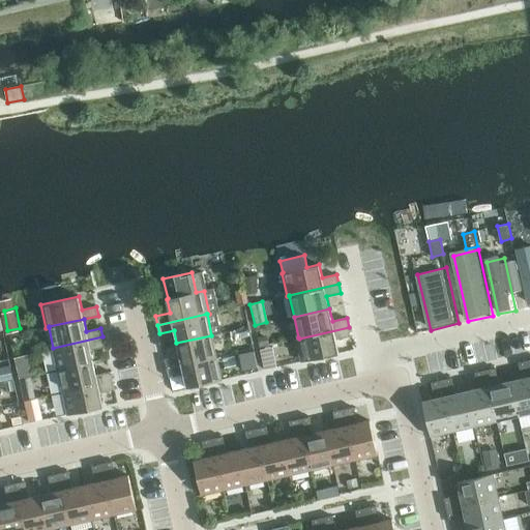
[(299,339),(298,337),(296,339),(301,361),(339,353),(336,340),(351,336),(349,327),(299,339)]
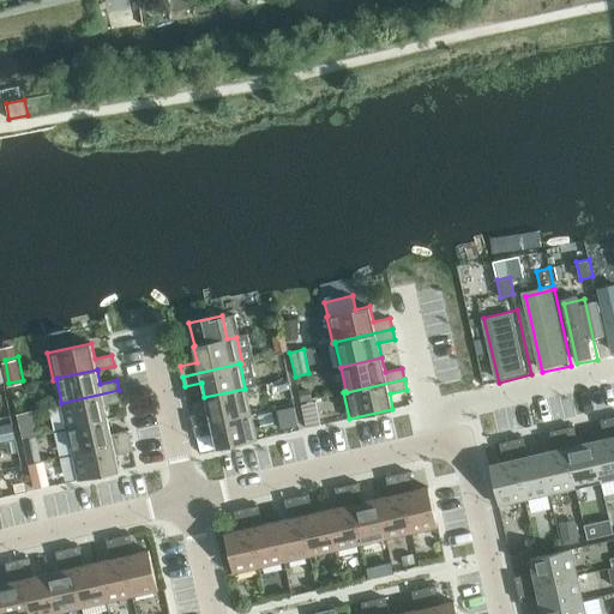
[(191,416),(193,427),(251,414),(245,389),(204,397),(208,413),(191,416)]
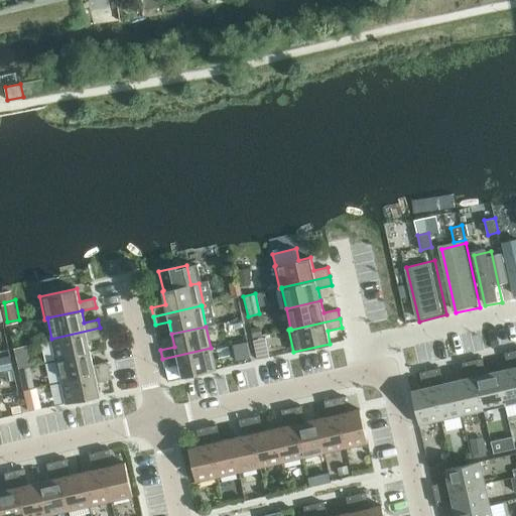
[(51,339),(56,360),(91,353),(88,341),(102,337),(100,328),(51,339)]
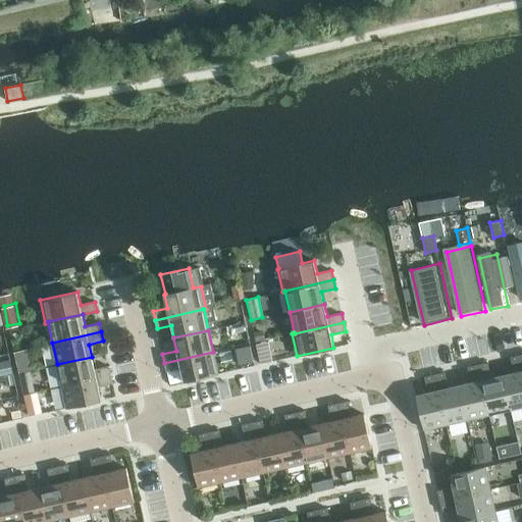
[(213,352),(164,363),(166,372),(180,368),(184,381),(218,374),(213,352)]
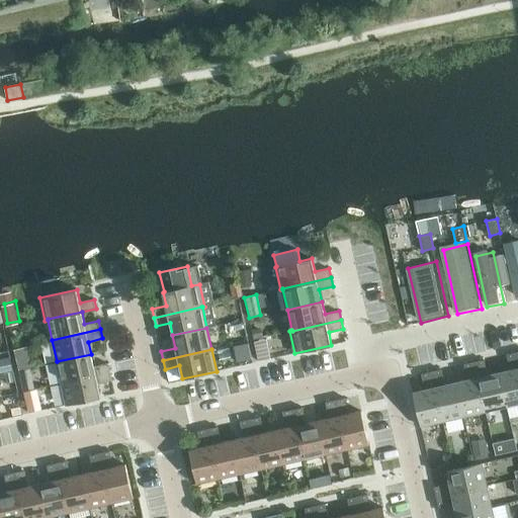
[(510,370),(499,372),(507,407),(517,404),(517,357),(517,352),(507,354),(510,370)]
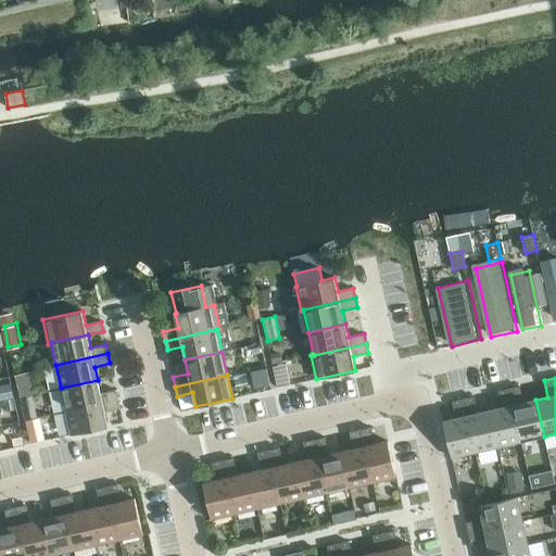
[(61,388),(66,411),(118,400),(116,390),(101,393),(98,380),(61,388)]
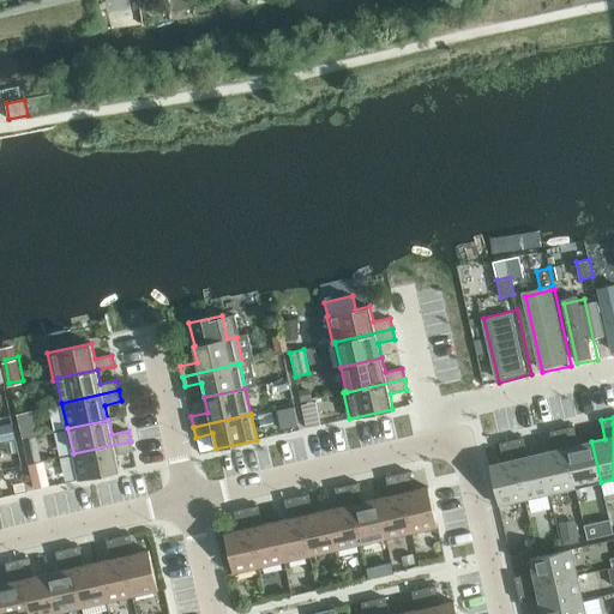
[(575,426),(563,429),(576,488),(601,482),(591,441),(578,445),(575,426)]
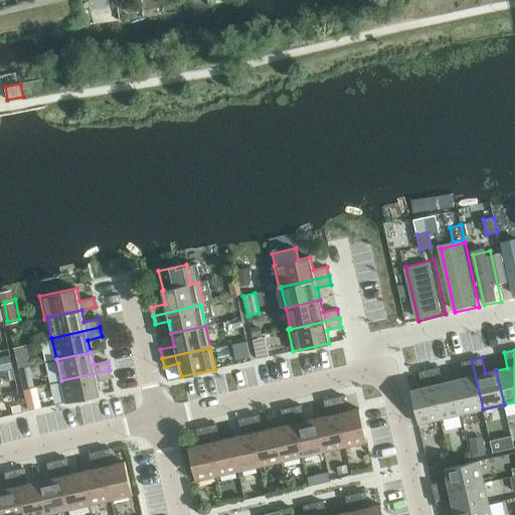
[(465,377),(454,380),(462,413),(483,409),(472,360),(462,362),(465,377)]
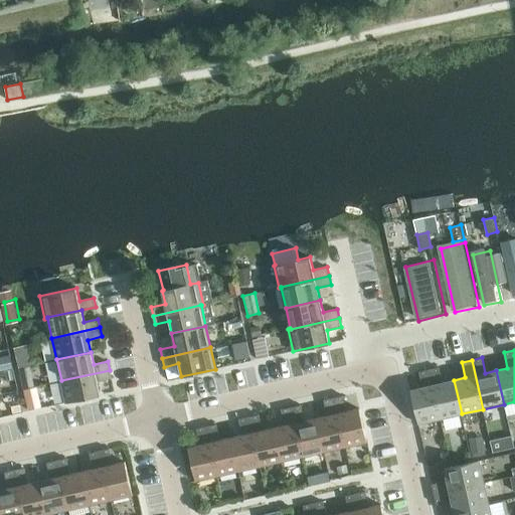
[(439,367),(428,369),(441,418),(462,413),(454,380),(443,383),(439,367)]
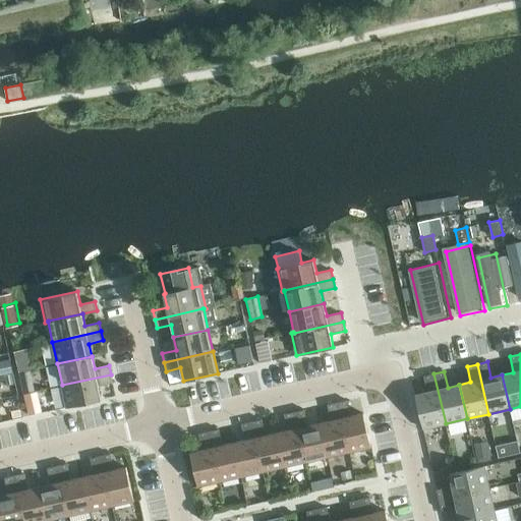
[(446,423),(433,373),(424,375),(427,392),(415,395),(423,428),(446,423)]
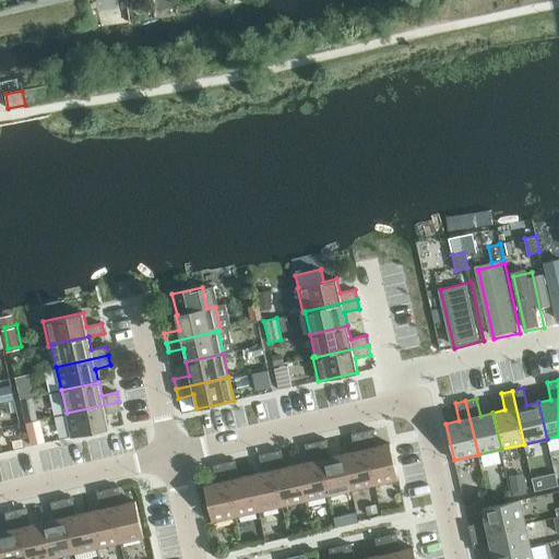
[(119,402),(67,413),(72,437),(109,428),(106,415),(121,411),(119,402)]
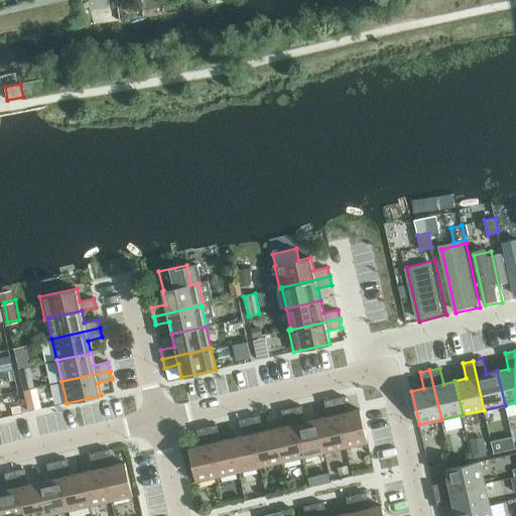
[(344,396),(334,398),(345,447),(368,442),(360,409),(348,412),(344,396)]
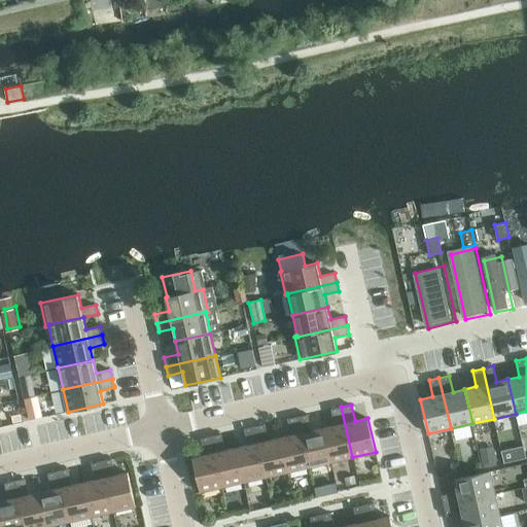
[(335,425),(323,428),(330,462),(352,457),(341,407),(330,410),(335,425)]
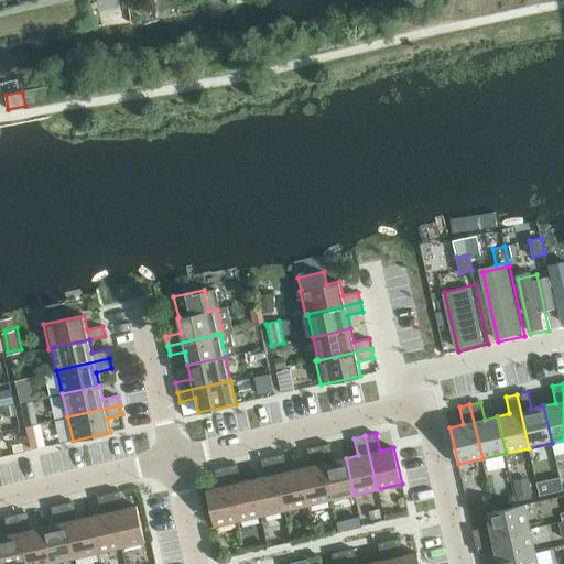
[(329,444),(318,446),(331,500),(354,495),(346,458),(334,461),(329,444)]
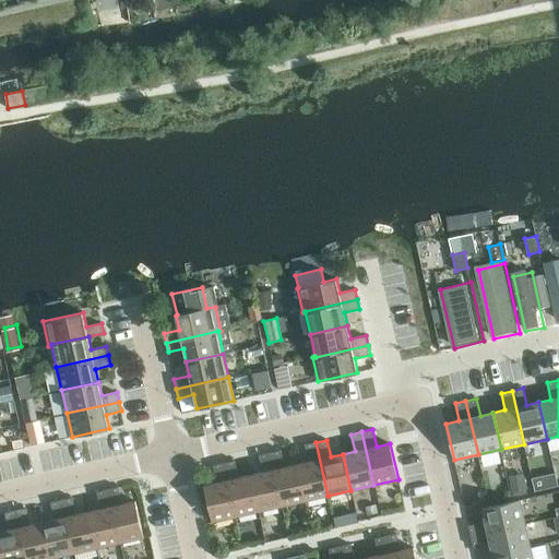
[(309,462),(297,464),(305,501),(328,496),(316,442),(305,444),(309,462)]
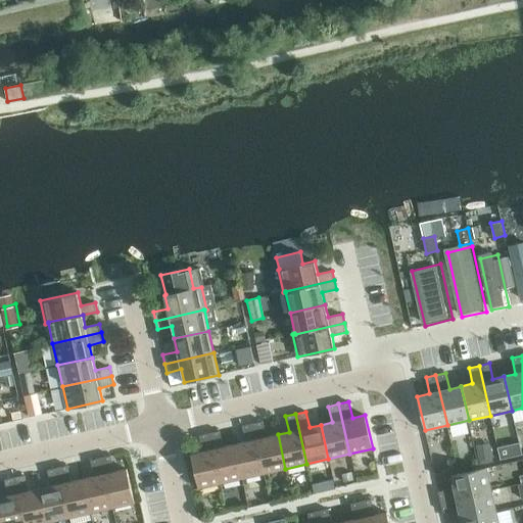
[(263,421),(252,424),(264,473),(285,469),(278,434),(267,437),(263,421)]
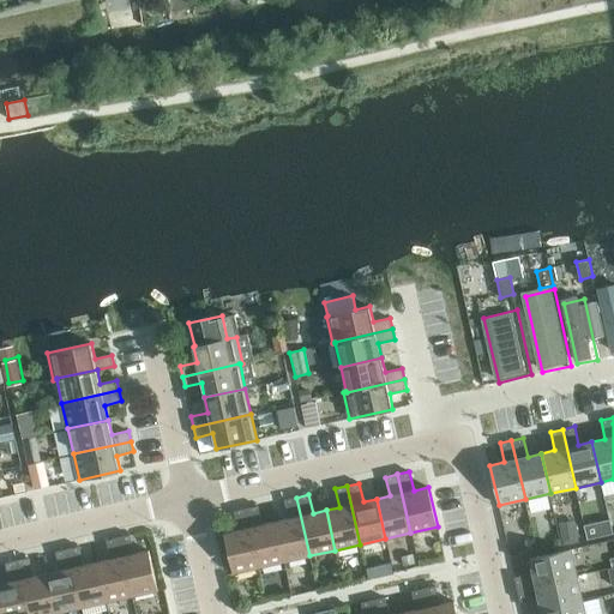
[(289,518),(275,522),(284,561),(309,555),(296,498),(284,500),(289,518)]
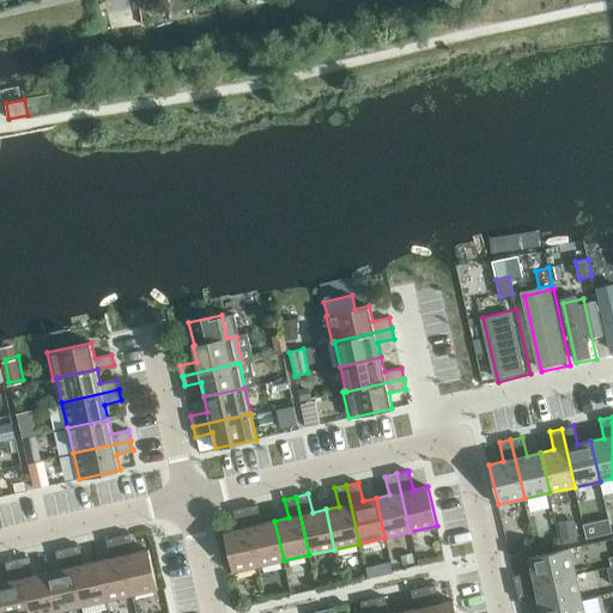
[(258,505),(246,508),(259,566),(284,560),(274,521),(261,525),(258,505)]
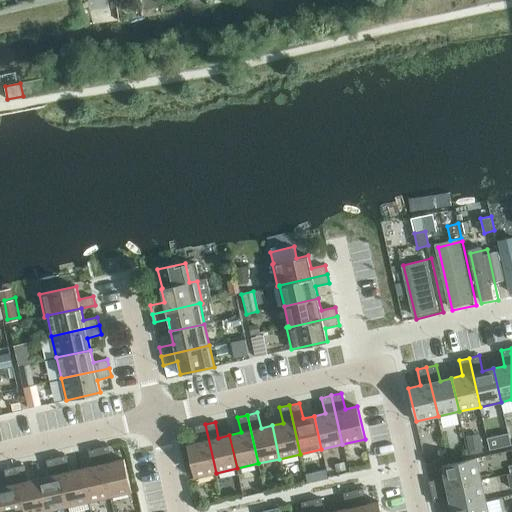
[(216,473),(205,424),(195,426),(199,442),(187,444),(194,478),(216,473)]
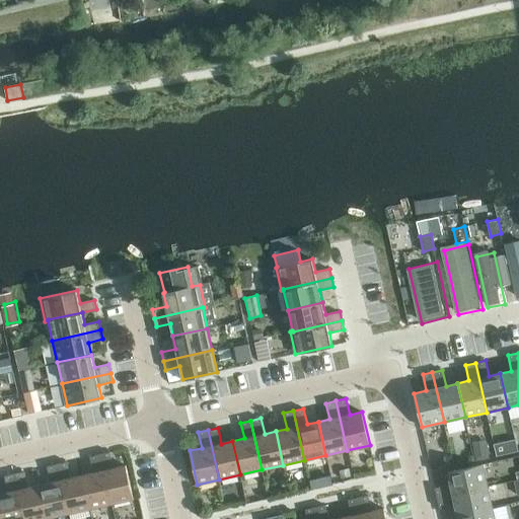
[(495,441),(498,454),(518,449),(518,439),(518,436),(495,441)]
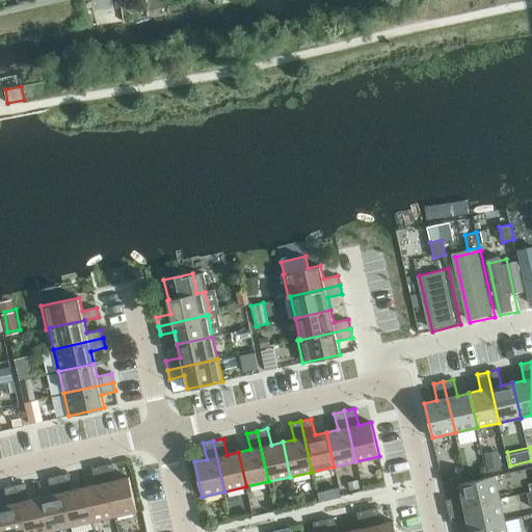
[(485,453),(488,469),(502,466),(498,450),(485,453)]
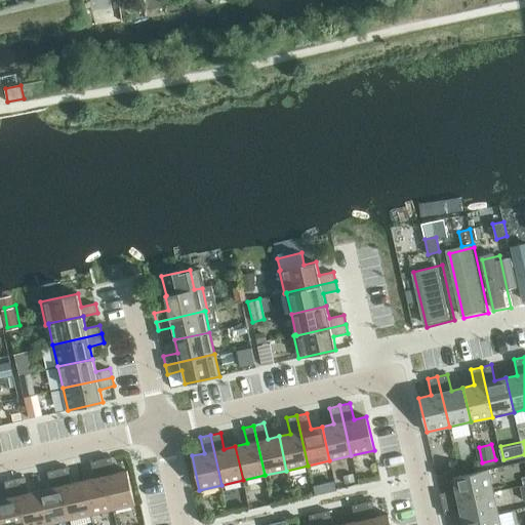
[(111,457),(102,459),(113,510),(135,505),(127,471),(115,473),(111,457)]
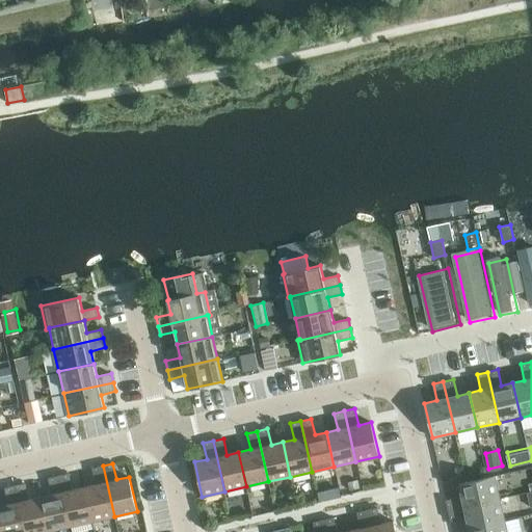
[(96,484),(84,486),(92,522),(114,516),(103,466),(92,468),(96,484)]
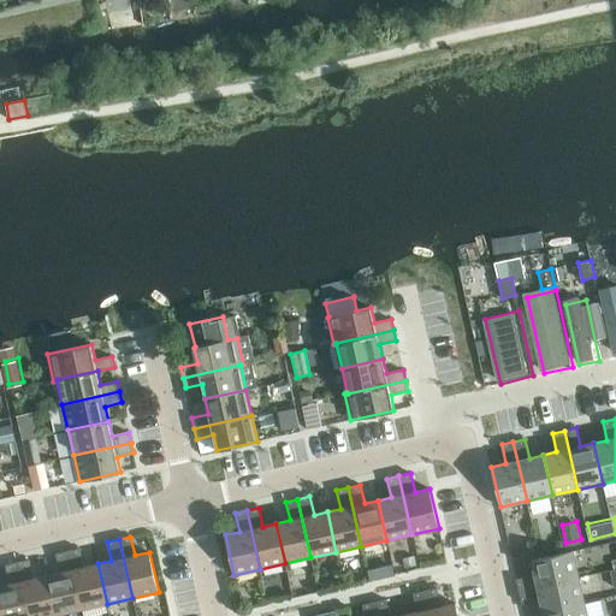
[(80,548),(67,551),(82,609),(107,604),(98,563),(84,567),(80,548)]
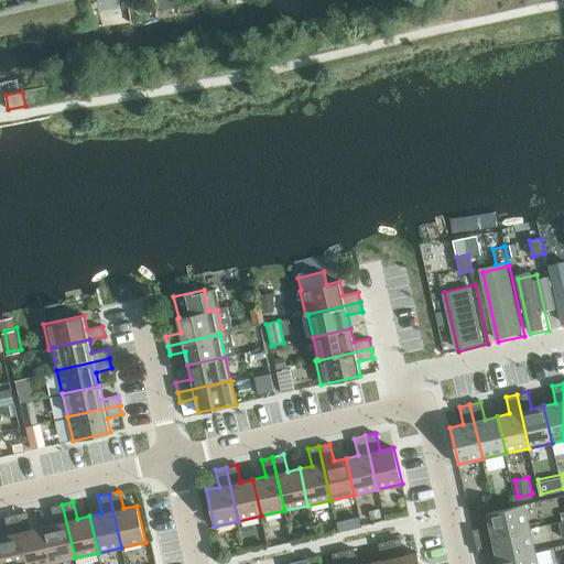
[(55,523),(43,527),(52,563),(75,557),(62,505),(52,507),(55,523)]
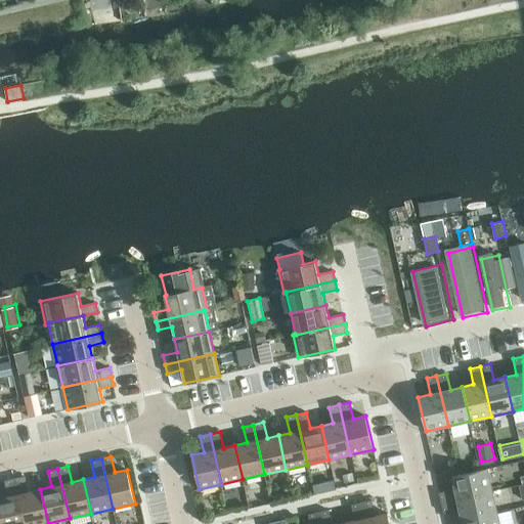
[(439,492),(442,503),(491,491),(486,469),(452,476),(455,488),(439,492)]
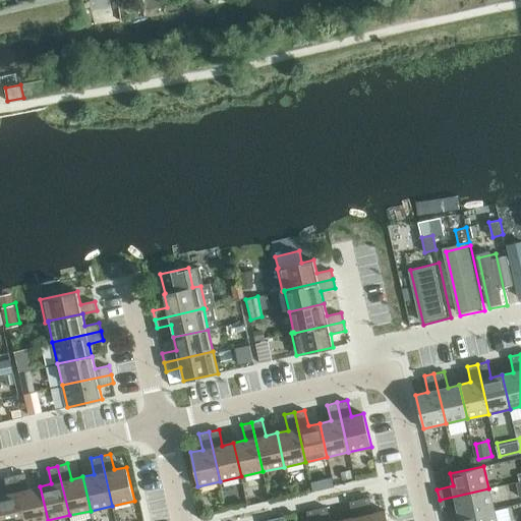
[(24,473),(14,475),(24,520),(44,520),(48,520),(40,486),(29,488),(24,473)]
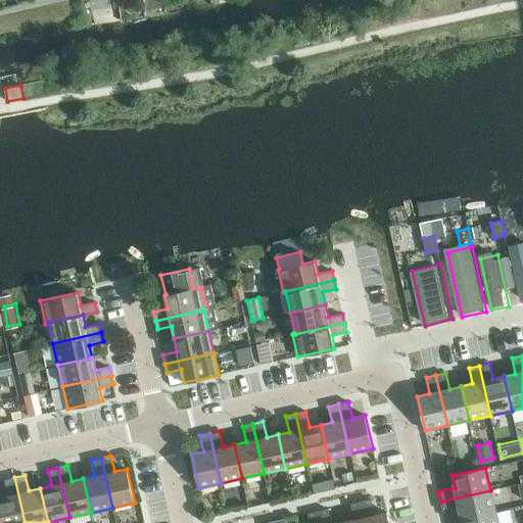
[(8,495),(0,496),(0,511),(2,522),(25,522),(14,477),(5,479),(8,495)]
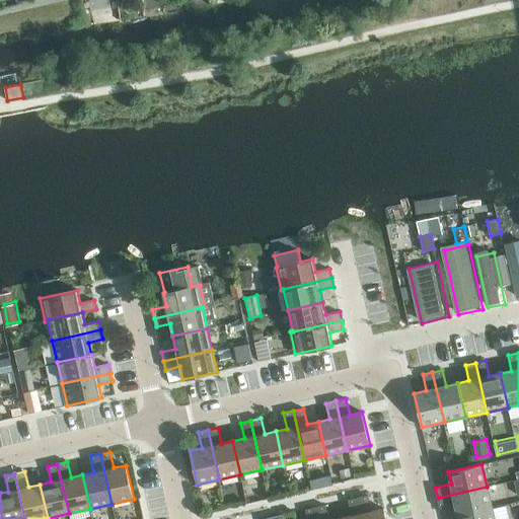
[(456,504),(458,515),(492,508),(487,487),(438,498),(440,508),(456,504)]
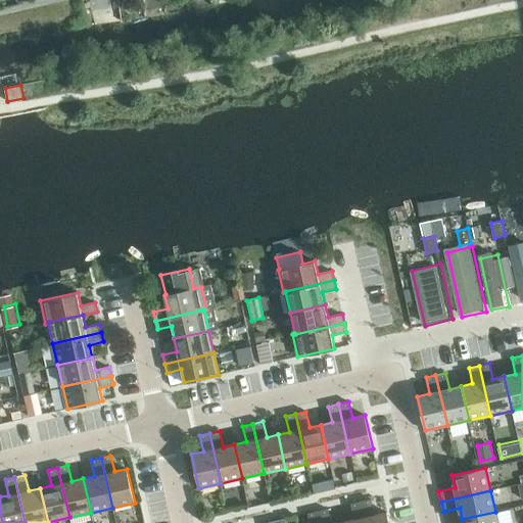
[(371,498),(361,502),(365,522),(389,522),(387,512),(375,515),(371,498)]
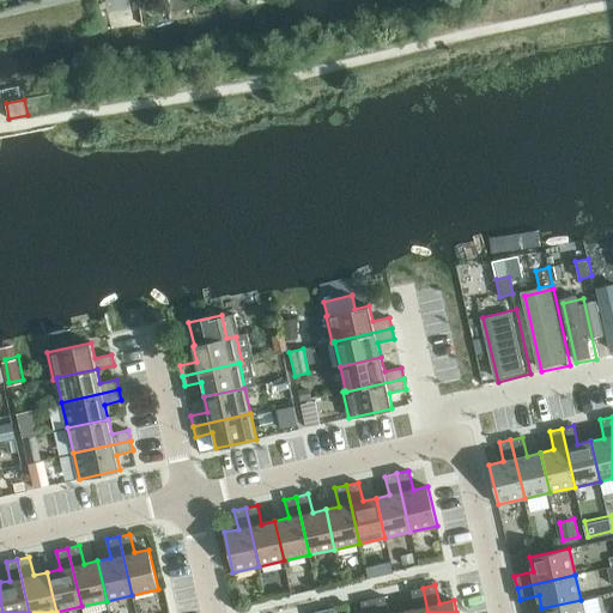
[(416,610),(402,612),(401,612),(428,612),(423,588),(411,590),(416,610)]
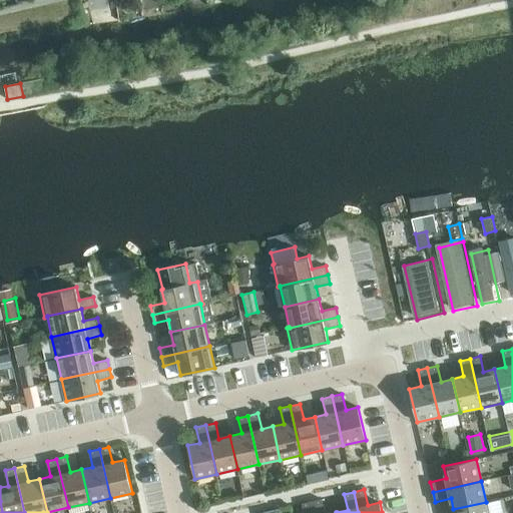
[(325,512),(322,499),(312,501),(314,512),(336,512),(337,512),(332,512),(325,512)]
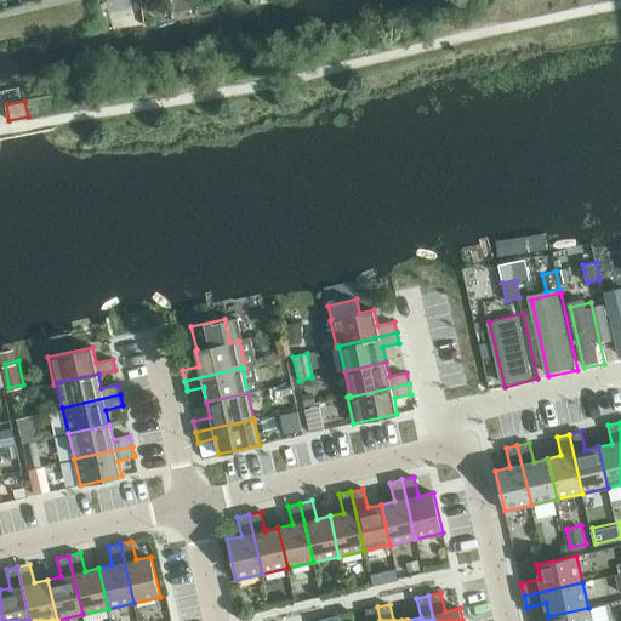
[(368,620),(380,620),(377,607),(365,610),(368,620)]
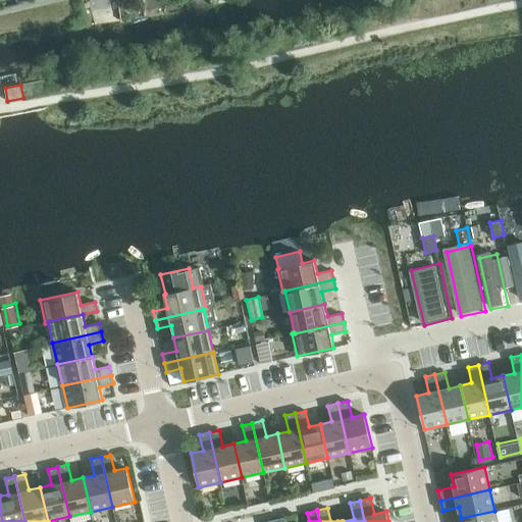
[(497,521),(494,511),(461,518),(461,521),(497,521)]
